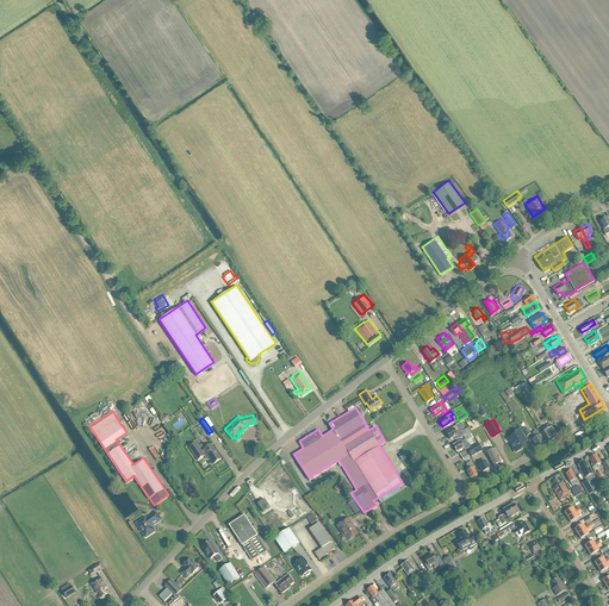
[(541,429),(547,439),(557,435),(550,422),(544,424),(545,426),(541,429)]
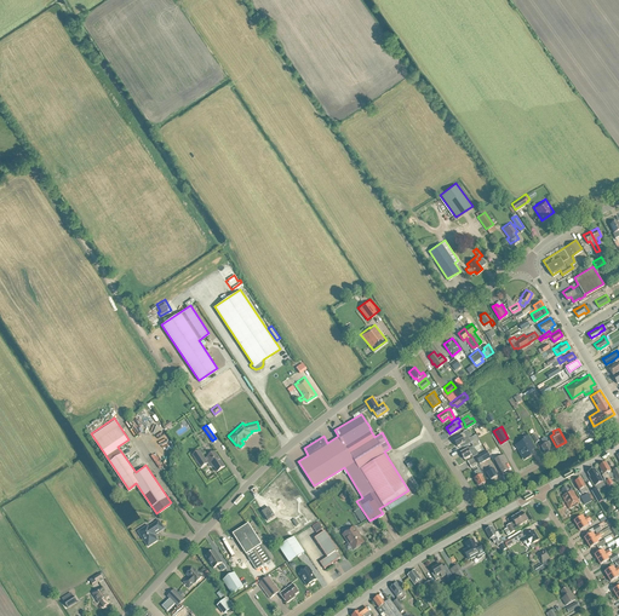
[(452,438),(456,444),(464,441),(462,437),(465,435),(463,430),(459,432),(460,433),(452,438)]
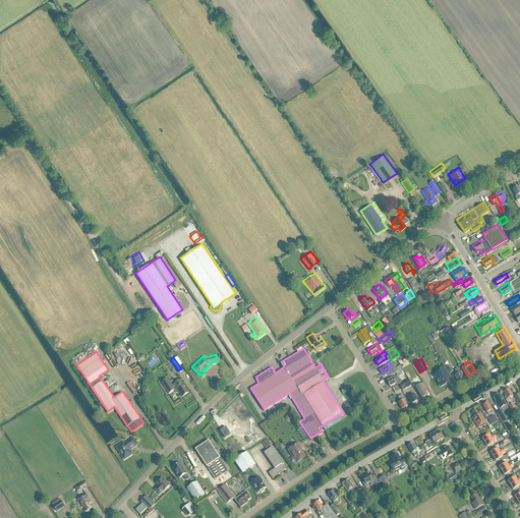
[(434,373),(440,384),(446,380),(443,375),(447,372),(443,365),(439,367),(440,369),(434,373)]
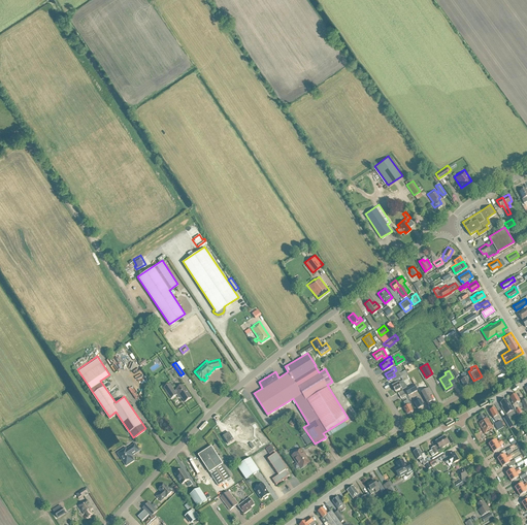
[(391,384),(394,390),(400,387),(401,388),(405,386),(404,383),(408,381),(407,378),(407,376),(409,375),(406,371),(405,372),(400,375),(401,379),(400,379),(400,380),(397,381),(391,384)]
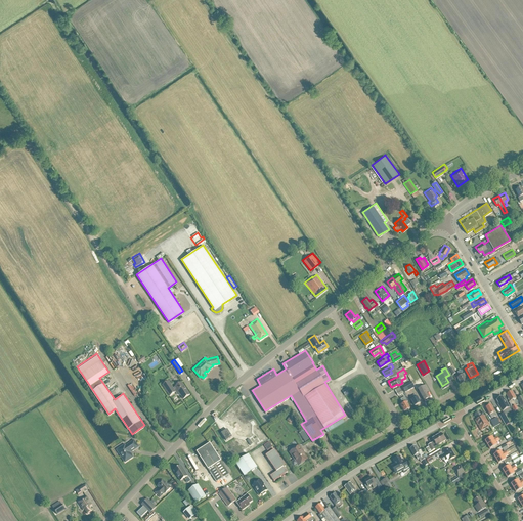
[(456,376),(460,382),(466,379),(462,373),(460,368),(456,371),(459,375),(456,376)]
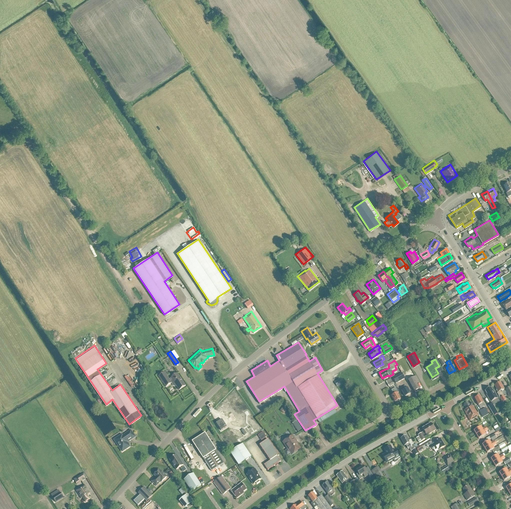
[(408,375),(415,372),(411,365),(405,368),(408,375)]
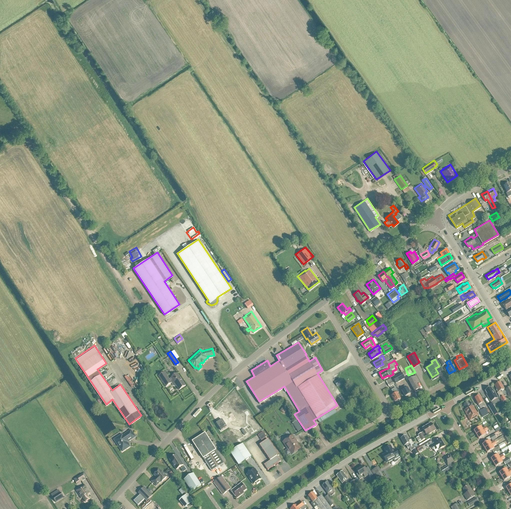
[(169,377),(164,370),(158,374),(165,385),(171,381),(172,383),(176,384),(178,388),(185,383),(177,371),(170,375),(171,376),(169,377)]
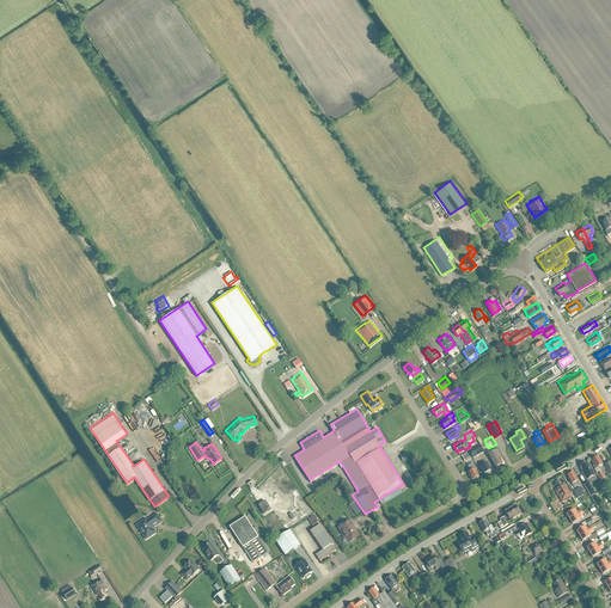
[(469,449),(472,455),(482,449),(478,443),(469,449)]
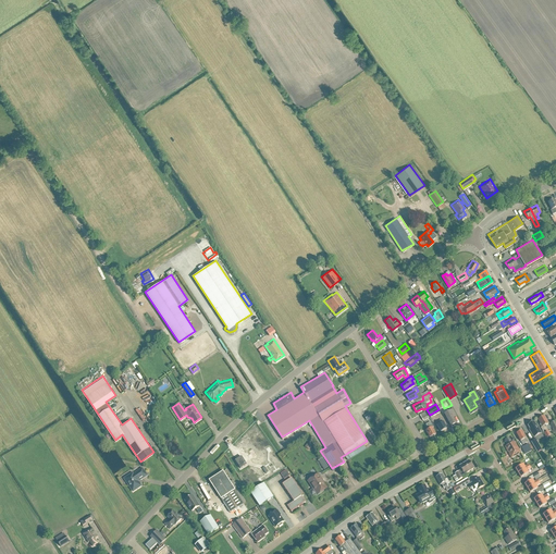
[(449,423),(455,421),(452,414),(455,411),(452,407),(443,411),(449,423)]
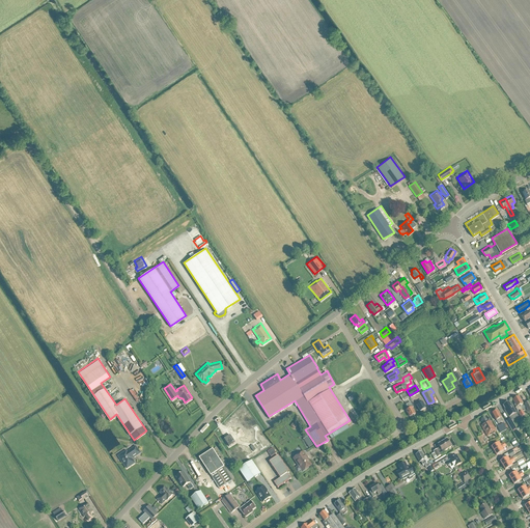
[(347,398),(354,395),(351,390),(345,393),(347,398)]
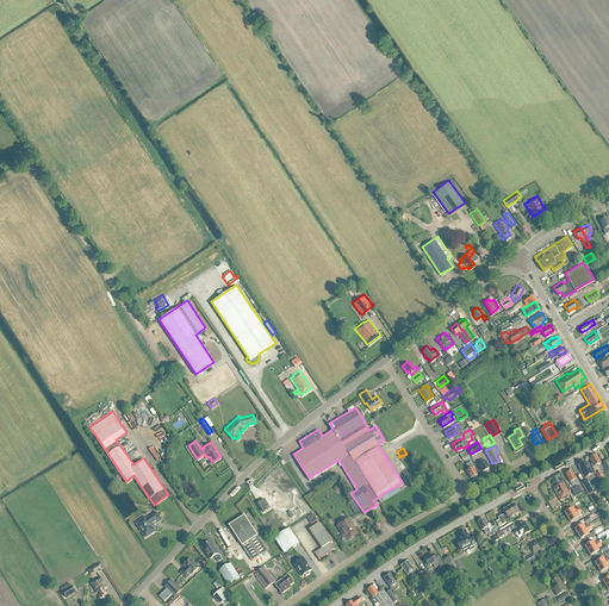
[(596,456),(595,453),(589,456),(590,460),(592,464),(591,466),(595,472),(597,476),(602,474),(600,469),(596,463),(600,461),(597,456),(596,456)]
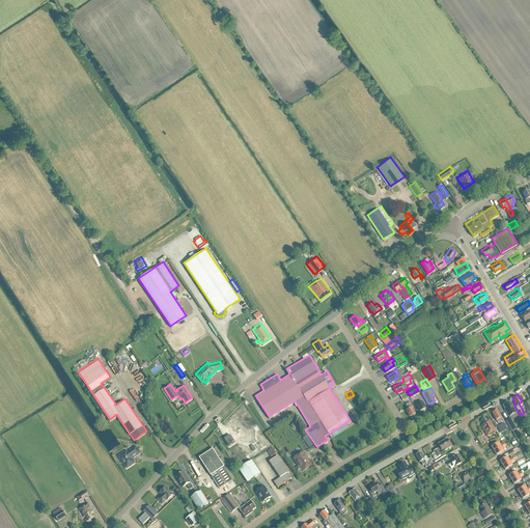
[(421,400),(420,397),(417,398),(419,401),(416,404),(419,409),(424,407),(421,400)]
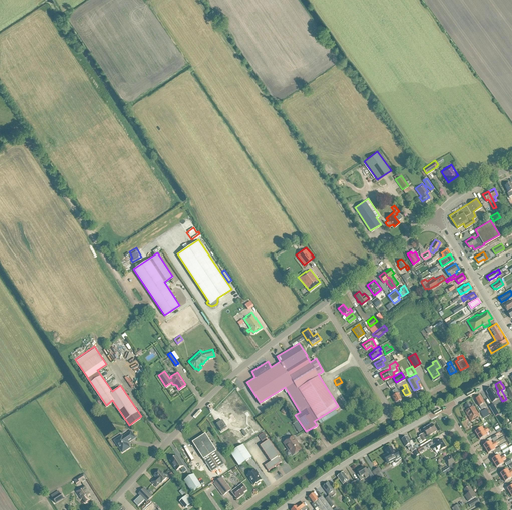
[(485,390),(487,393),(491,401),(498,397),(493,390),(491,386),(485,390)]
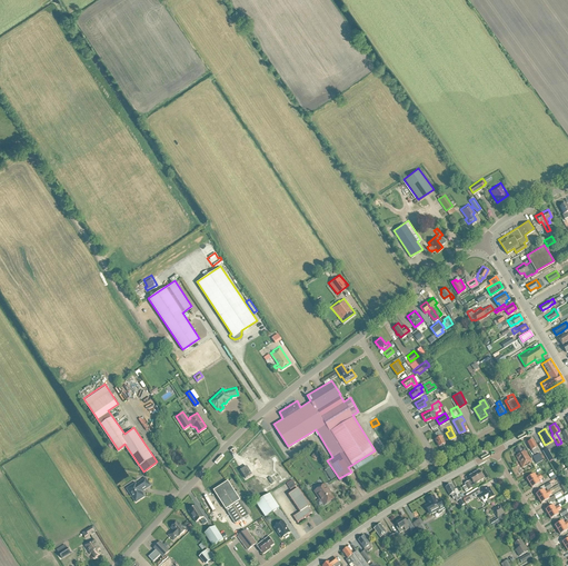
[(438,445),(444,442),(440,435),(441,434),(439,429),(434,432),(436,435),(437,436),(435,438),(438,445)]
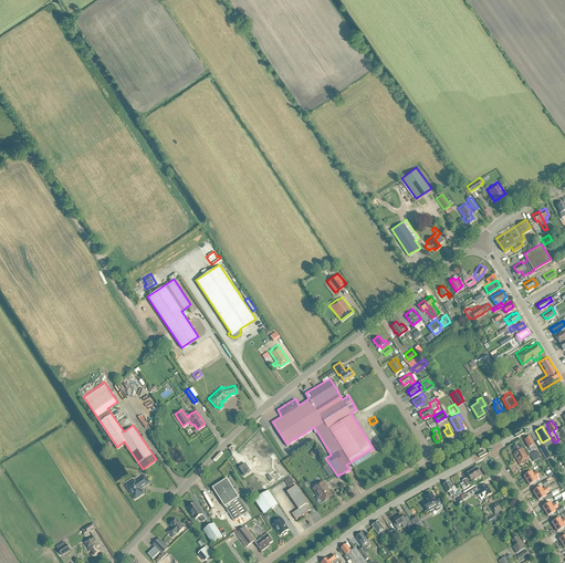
[(529,435),(523,438),(527,446),(530,445),(532,448),(535,447),(533,444),(529,435)]
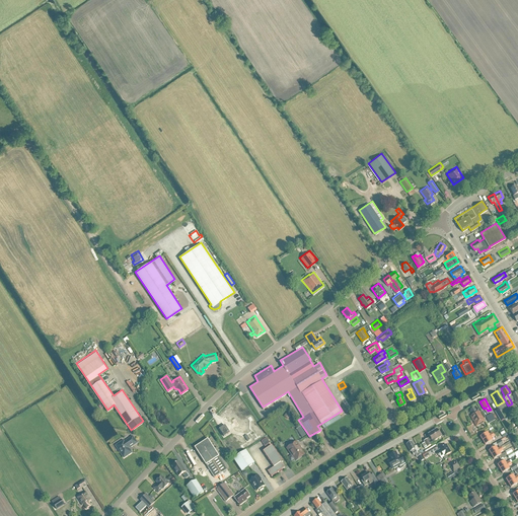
[(473,406),(469,408),(470,409),(468,410),(471,413),(469,414),(475,425),(485,420),(478,409),(475,411),(473,406)]
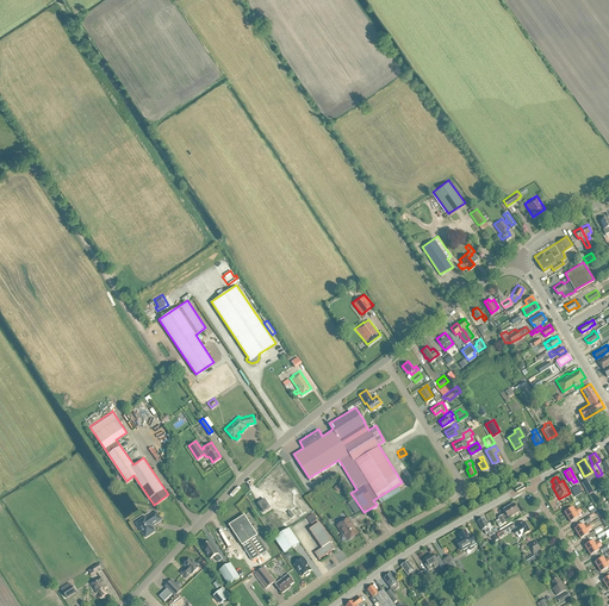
[(588,481),(583,483),(585,488),(586,491),(588,492),(592,489),(588,481)]
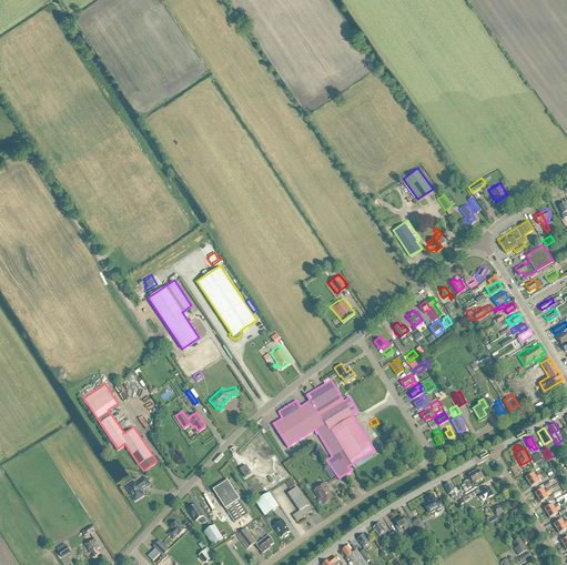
[(250,471),(247,467),(244,463),(238,467),(243,475),(250,471)]
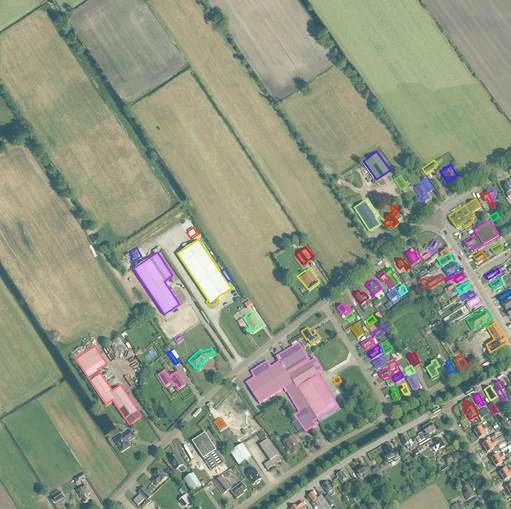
[(430,421),(421,426),(423,429),(417,433),(420,439),(424,437),(423,435),(434,428),(430,421)]
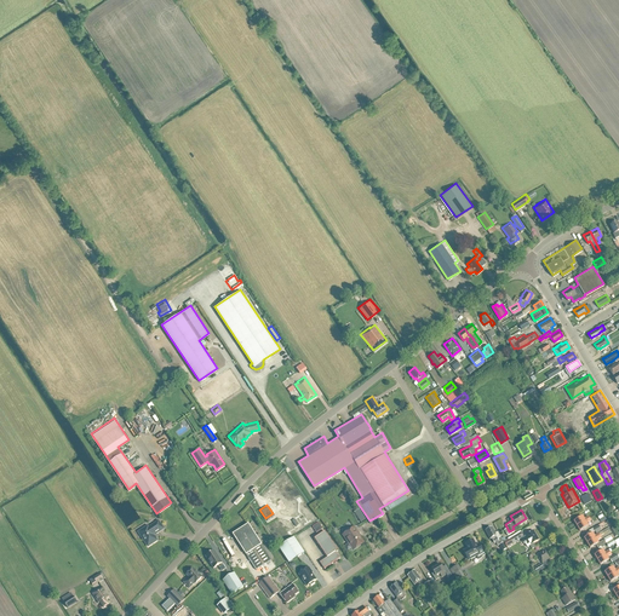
[(582,513),(573,519),(575,524),(589,516),(588,513),(583,516),(582,513)]
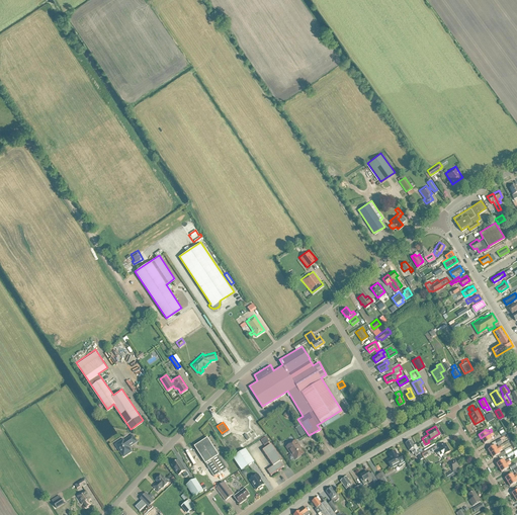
[(492,431),(481,438),(484,442),(491,438),(489,435),(493,433),(492,431)]
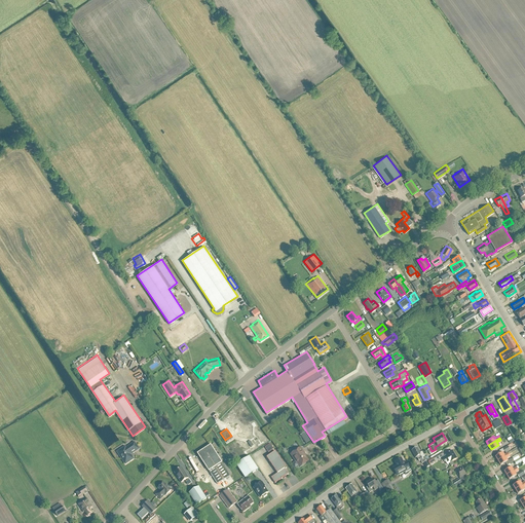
[(138,446),(134,440),(125,446),(124,445),(117,450),(125,461),(133,456),(130,453),(132,451),(138,446)]
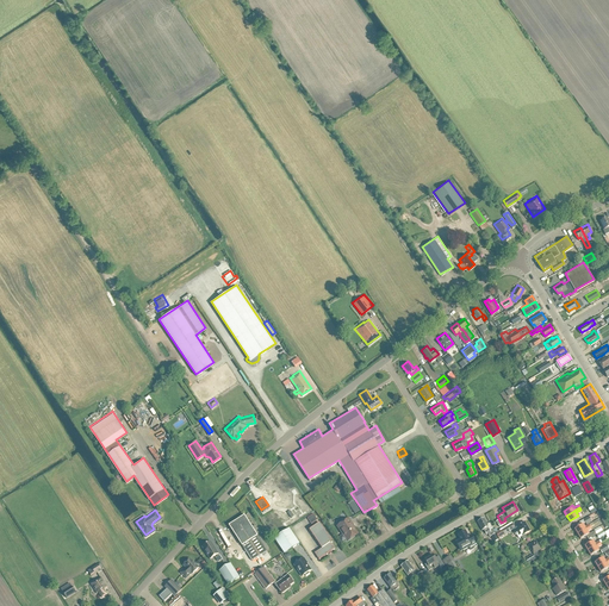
[(305,514),(310,520),(316,517),(312,510),(305,514)]
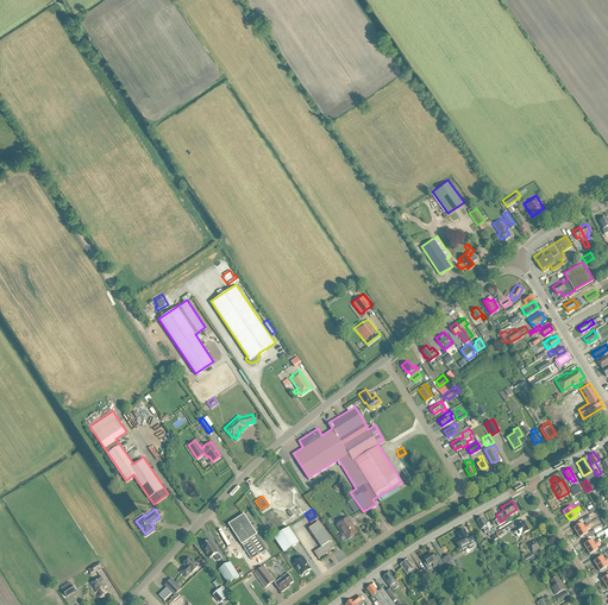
[(250,556),(265,547),(242,512),(227,522),(250,556)]
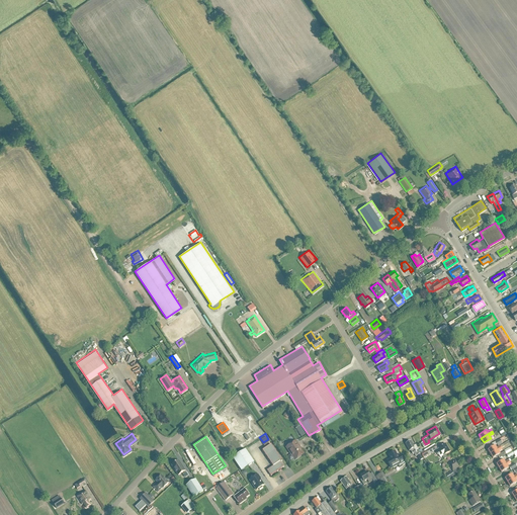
[(300,452),(295,444),(297,443),(295,439),(286,445),(293,457),(300,452)]
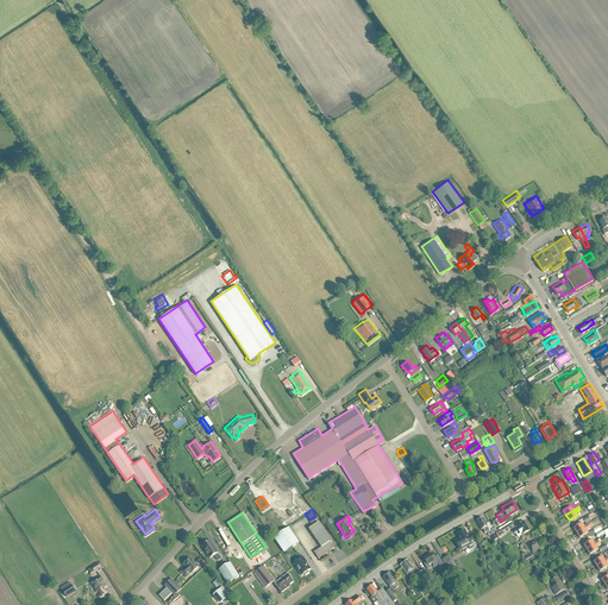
[(481,527),(482,527),(484,531),(486,530),(488,534),(489,533),(493,539),(496,536),(493,530),(494,530),(493,529),(490,524),(488,527),(482,516),(476,518),(481,527)]
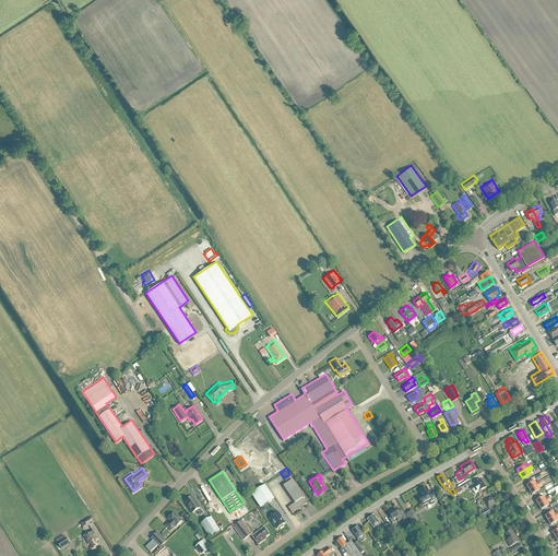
[(473,482),(470,484),(471,486),(471,487),(472,488),(473,488),(474,492),(476,489),(478,493),(482,492),(479,488),(485,485),(479,476),(473,481),(473,482)]
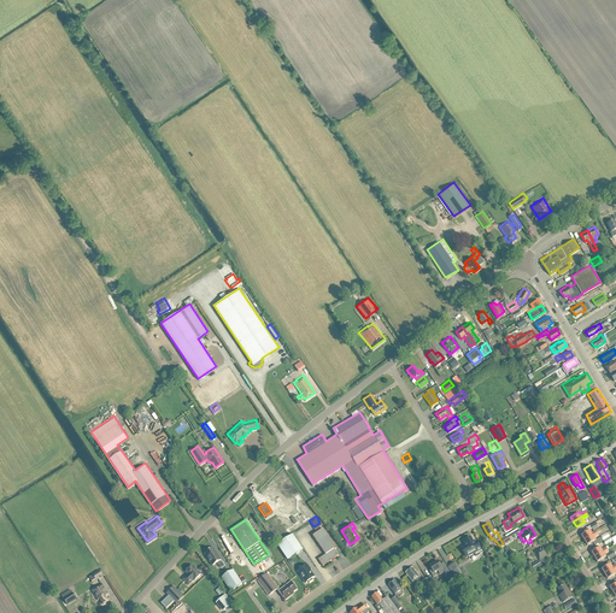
[(594,529),(590,531),(588,528),(580,534),(584,538),(596,530),(600,528),(598,525),(594,529)]
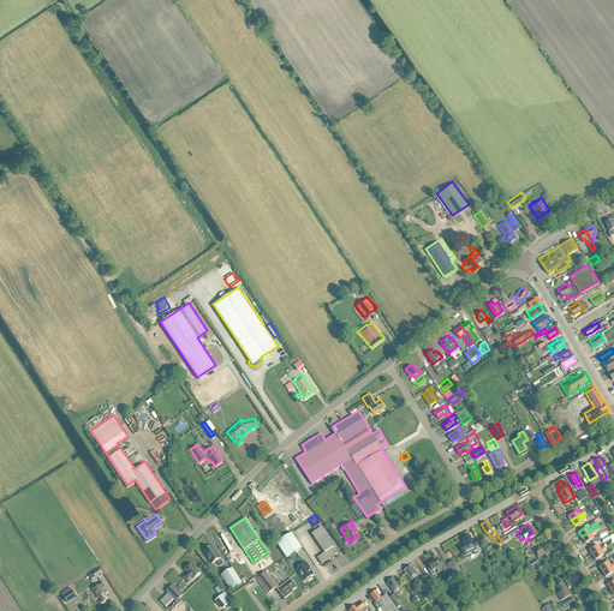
[(505,532),(499,535),(501,539),(508,537),(518,529),(516,526),(505,532)]
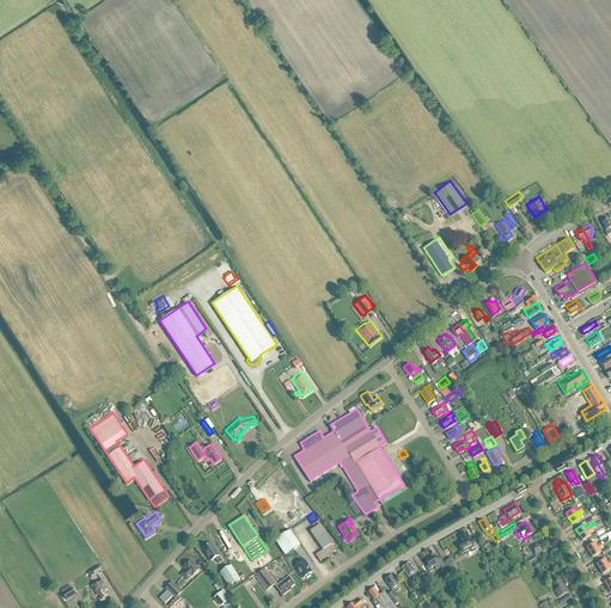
[(591,526),(579,534),(581,539),(590,534),(588,530),(592,528),(591,526)]
